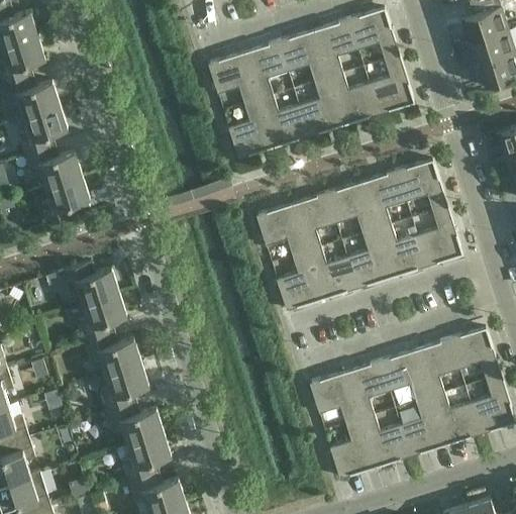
[(467,37),(468,42),(508,29),(498,0),(482,0),(469,4),(473,15),(463,18),(468,31),(467,34),(467,37)]
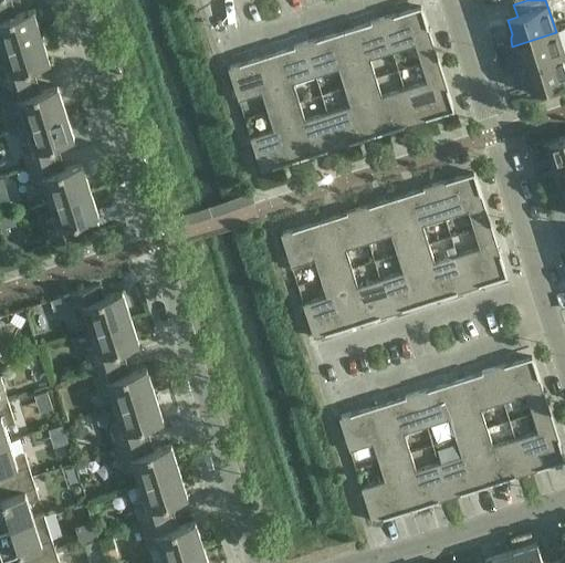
[(0,51),(40,39),(32,12),(9,20),(6,8),(0,9),(0,51)]
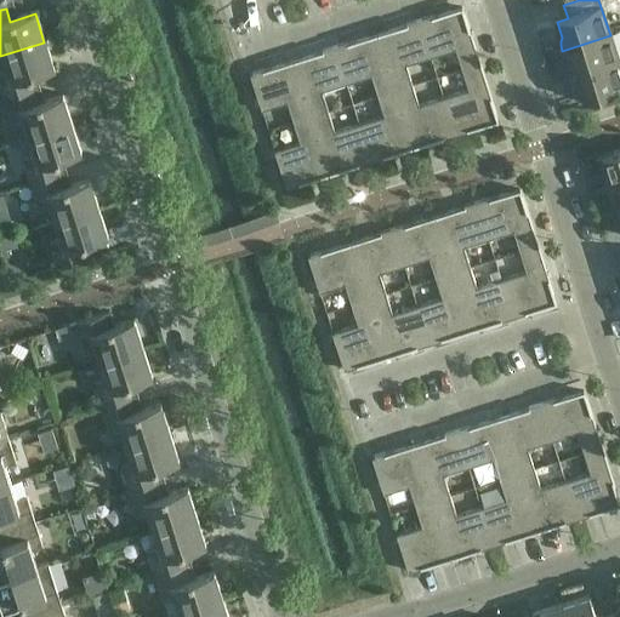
[(461,10),(419,23),(430,60),(455,52),(461,73),(479,67),(461,10)]
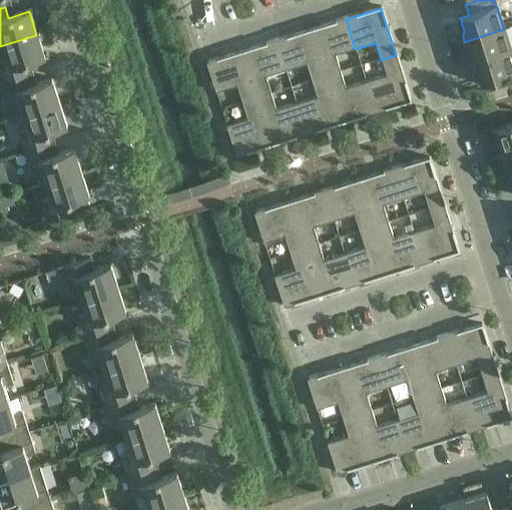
[(346,19),(311,30),(326,77),(340,72),(335,56),(355,49),(346,19)]
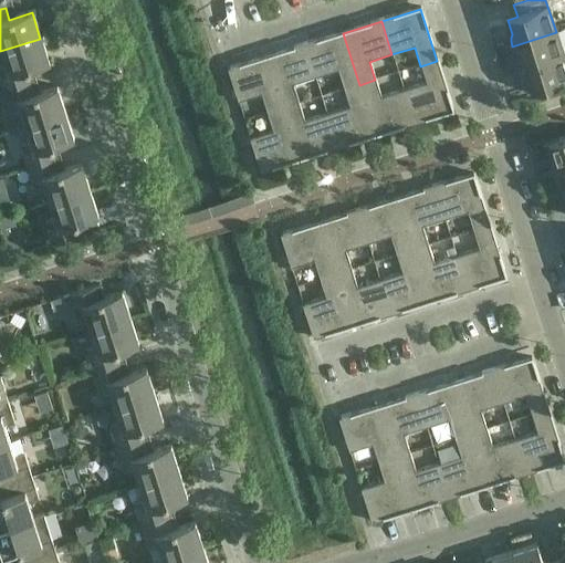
[(519,56),(523,70),(563,56),(556,32),(512,47),(513,51),(515,54),(519,56)]
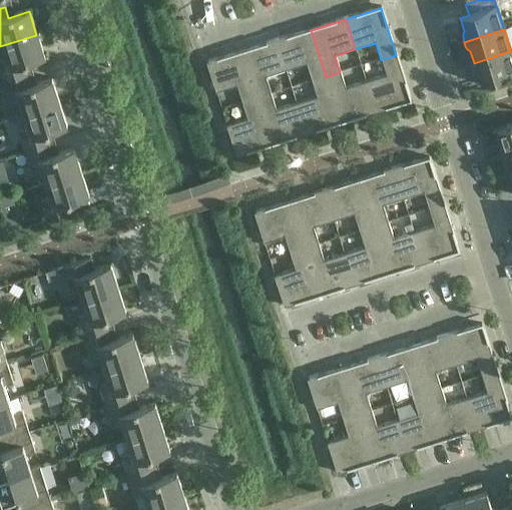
[(311,30),(276,41),(286,71),(306,65),(312,82),(326,77),(311,30)]
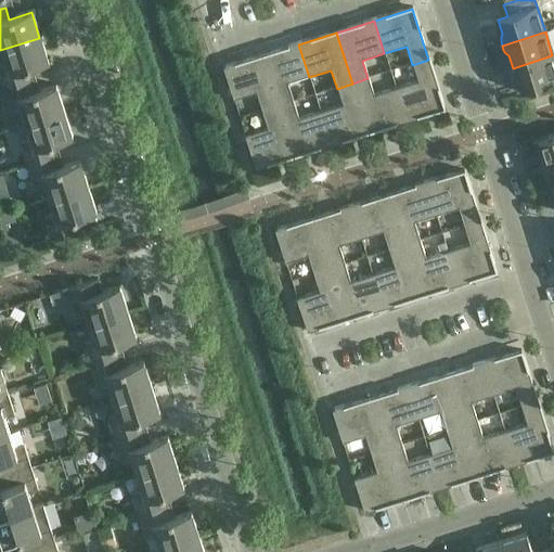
[(0,84),(2,91),(29,82),(25,71),(48,64),(39,38),(0,50),(5,65),(0,67),(0,84)]
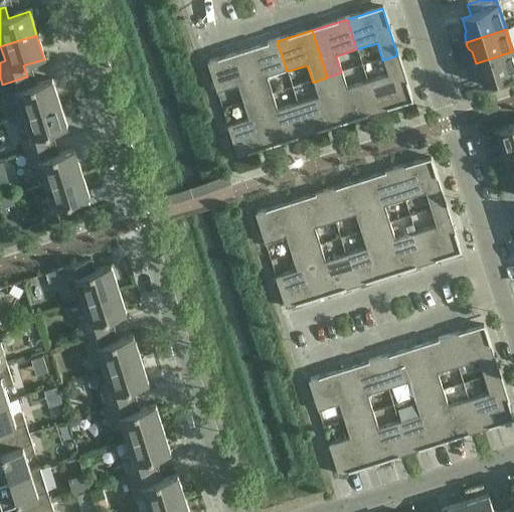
[(277,41),(242,52),(257,100),(272,95),(266,78),(287,71),(277,41)]
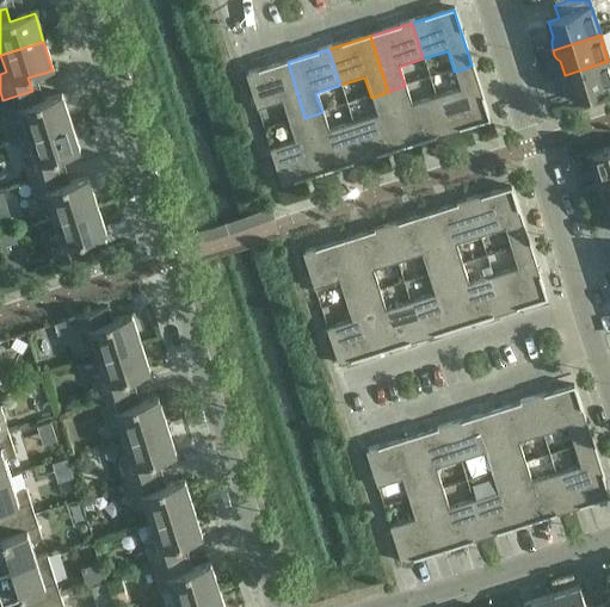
[(609,66),(608,61),(565,75),(570,88),(568,93),(567,97),(570,103),(609,90),(609,66)]
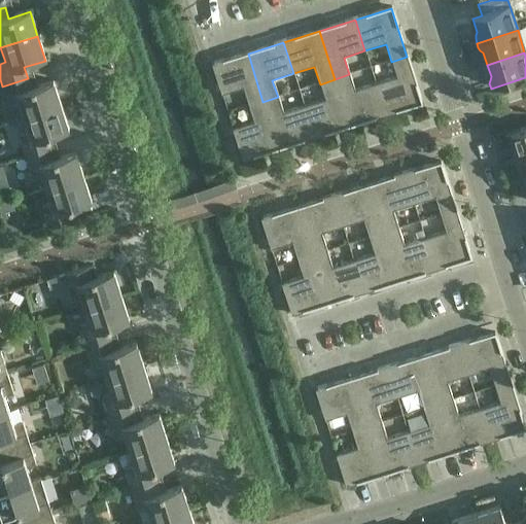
[(243,90),(248,106),(263,102),(248,54),(211,65),(221,96),(243,90)]
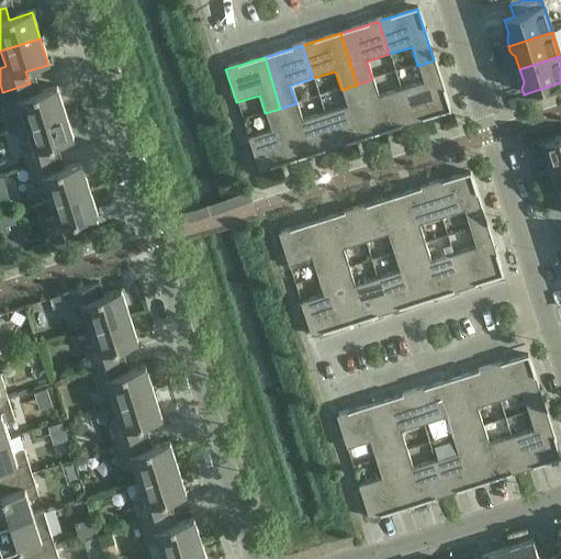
[(450,112),(434,60),(417,66),(423,84),(401,91),(411,124),(450,112)]
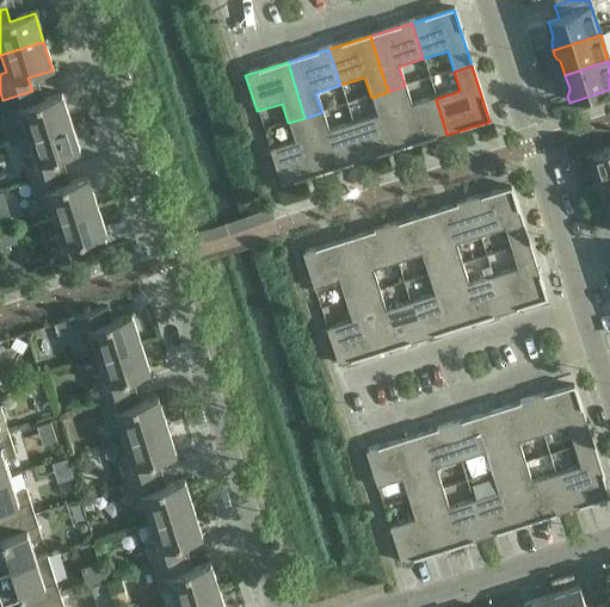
[(405,86),(388,92),(406,148),(447,135),(436,99),(411,106),(405,86)]
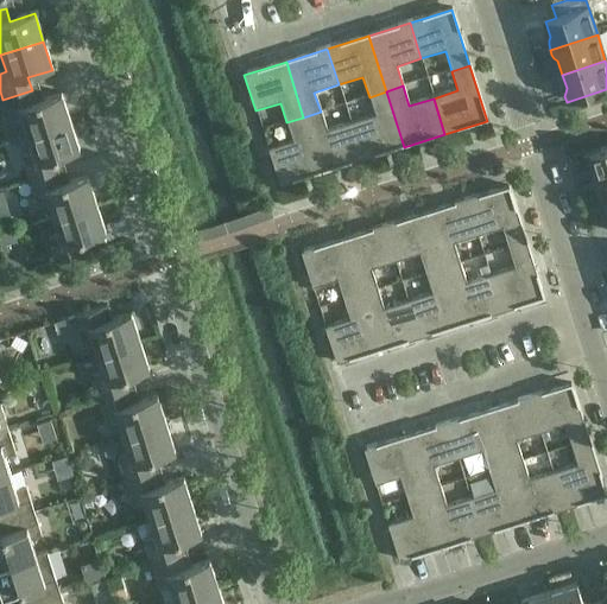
[(21,121),(26,138),(69,124),(61,95),(36,103),(32,90),(2,100),(11,125),(21,121)]
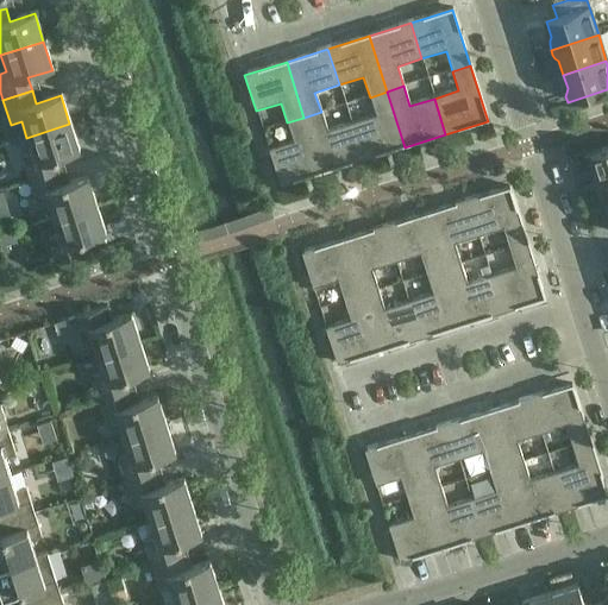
[(376,117),(351,125),(363,161),(405,147),(387,92),(370,98),(376,117)]
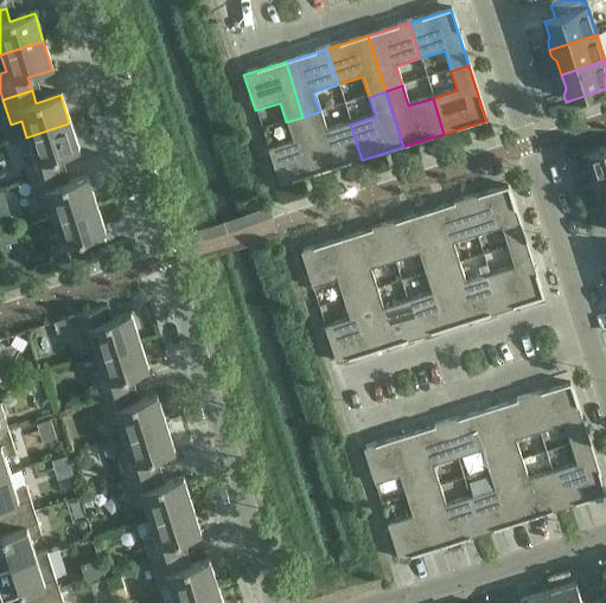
[(320,111),(303,117),(320,173),(362,160),(350,124),(326,132),(320,111)]
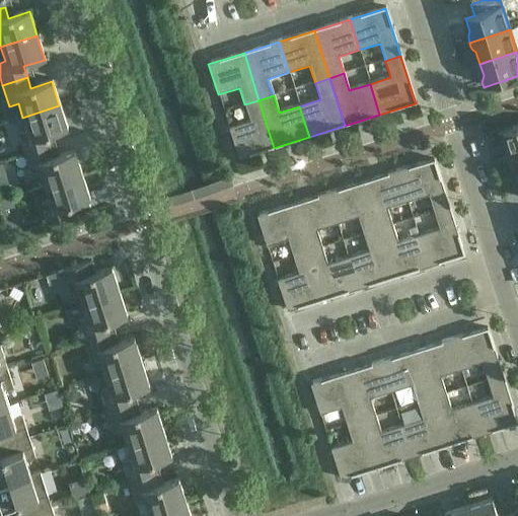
[(259,100),(244,104),(250,122),(228,129),(238,159),(274,148),(259,100)]
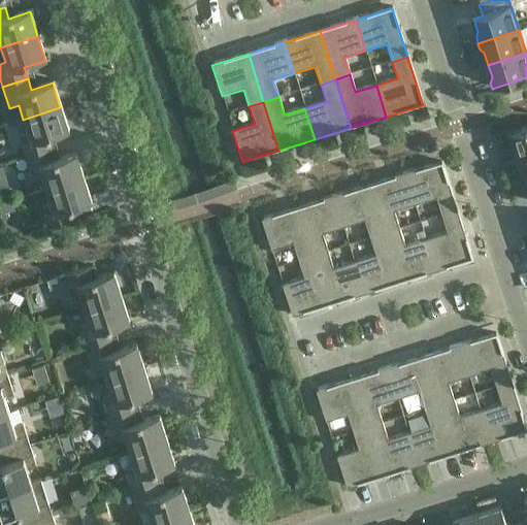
[(19,137),(25,158),(51,151),(46,139),(68,132),(60,107),(23,120),(28,134),(19,137)]
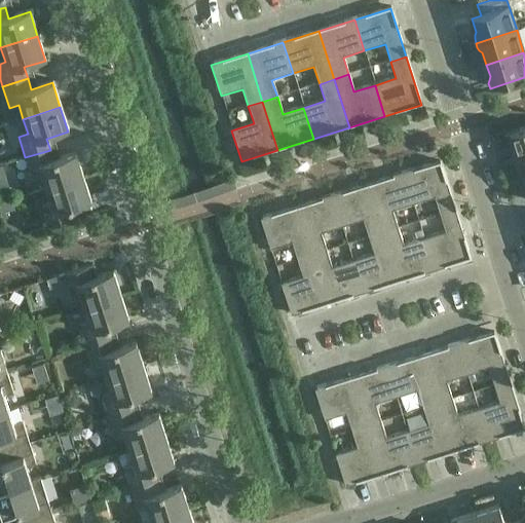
[(512,146),(516,158),(524,154),(524,128),(504,136),(507,141),(509,144),(512,146)]
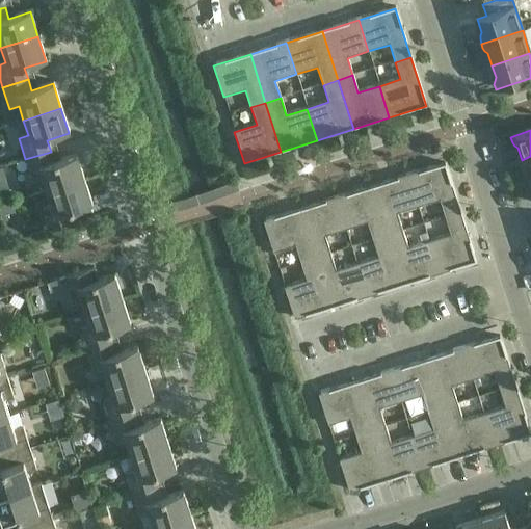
[(42,178),(46,192),(83,181),(76,156),(54,163),(51,152),(25,159),(32,181),(42,178)]
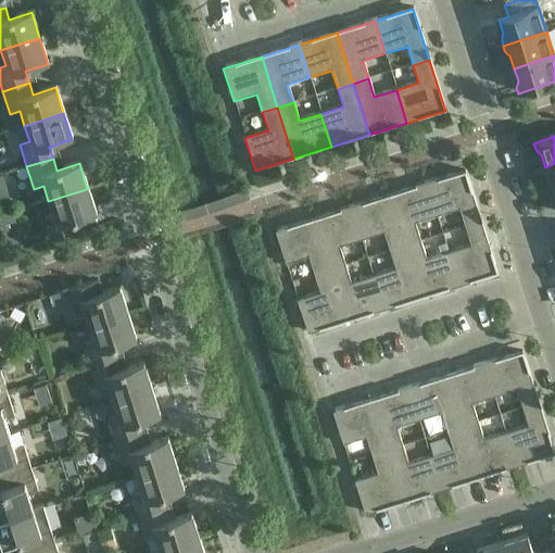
[(547,187),(549,192),(554,189),(554,163),(545,167),(550,180),(549,184),(547,187)]
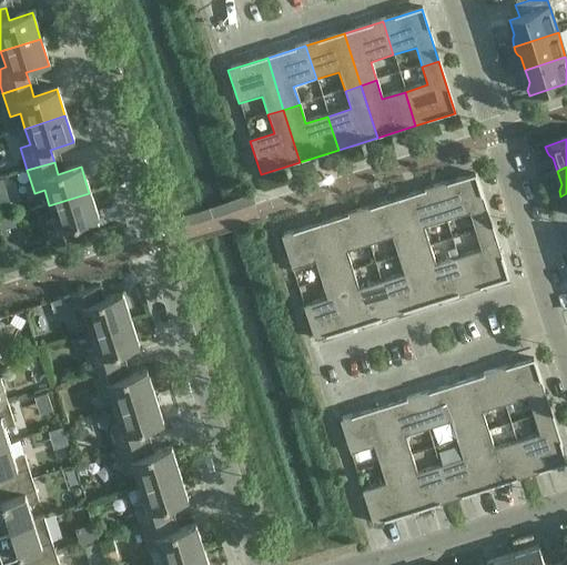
[(475,175),(435,188),(446,222),(468,214),(475,233),(490,228),(475,175)]
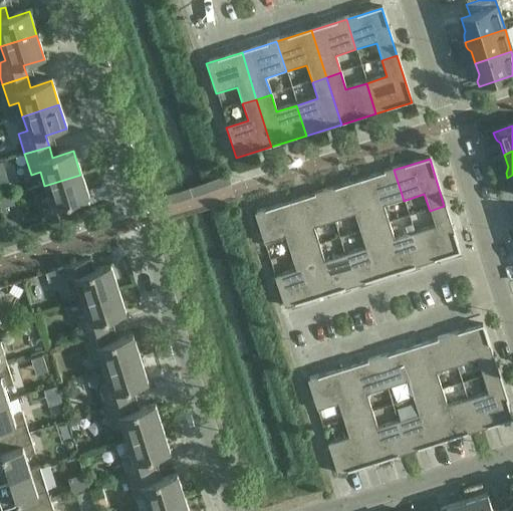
[(394,170),(358,181),(373,228),(389,224),(382,207),(404,201),(394,170)]
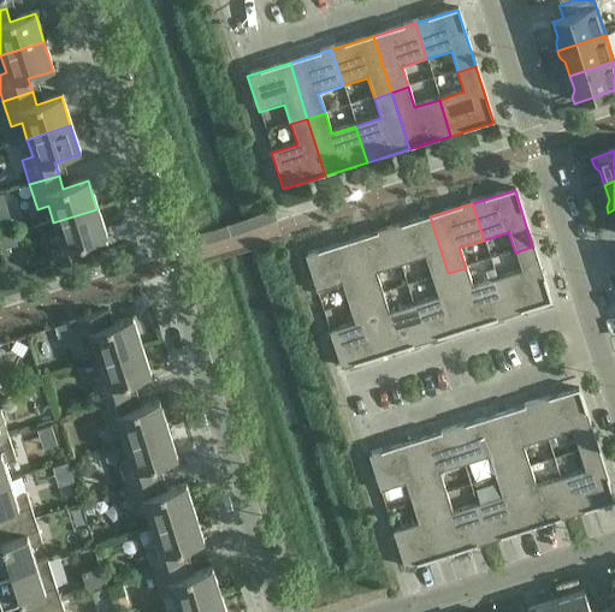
[(96,209),(53,223),(59,239),(48,243),(55,268),(86,259),(81,245),(106,238),(96,209)]
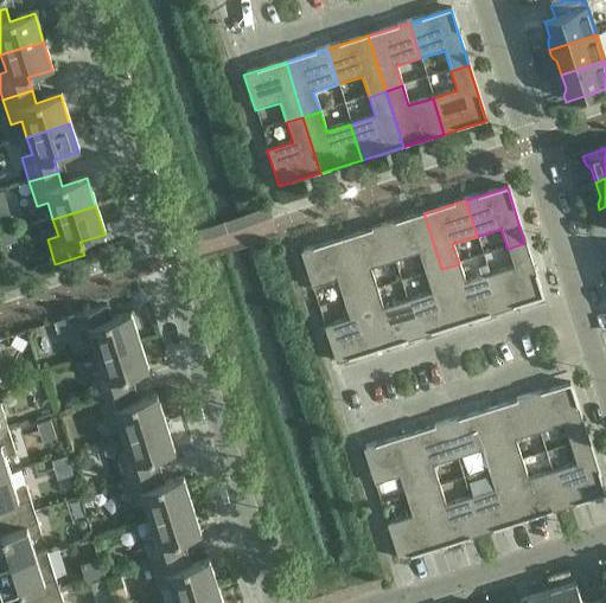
[(423,213),(383,226),(394,262),(419,255),(425,275),(441,269),(423,213)]
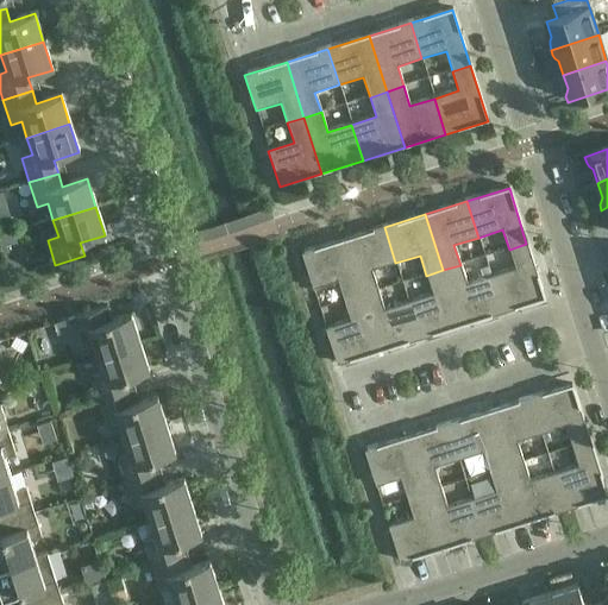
[(384,227),(343,240),(361,296),(377,291),(371,271),(395,263),(384,227)]
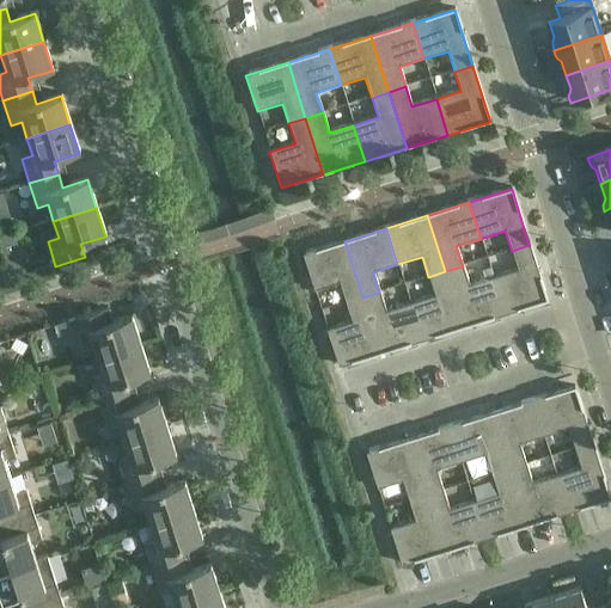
[(340,283),(346,304),(362,298),(344,241),(303,255),(313,292),(340,283)]
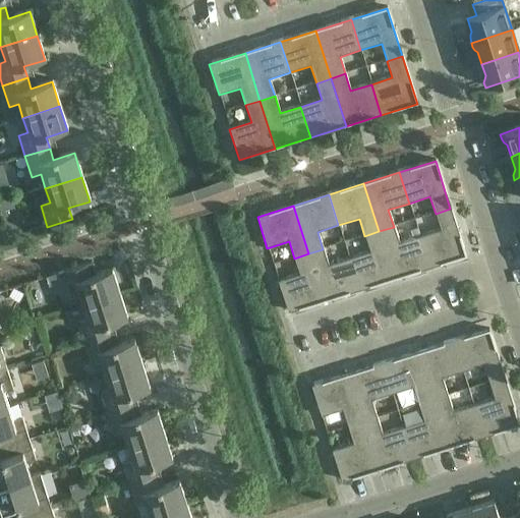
[(465,256),(450,209),(436,214),(441,231),(419,237),(429,268),(465,256)]
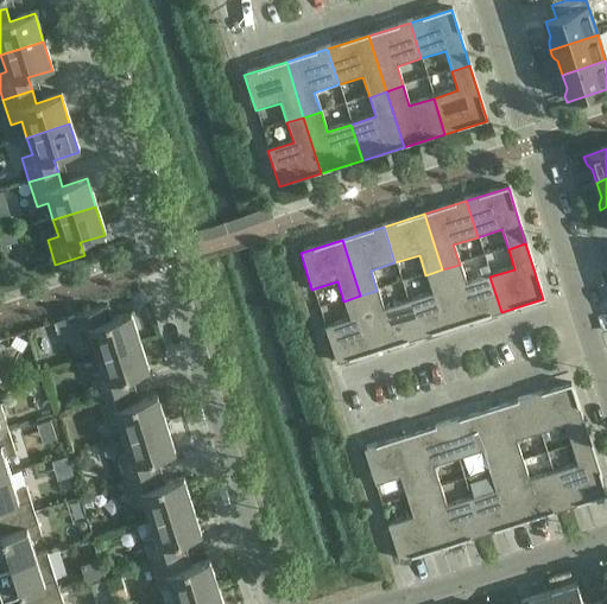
[(460,265),(442,269),(460,325),(501,312),(489,277),(466,285),(460,265)]
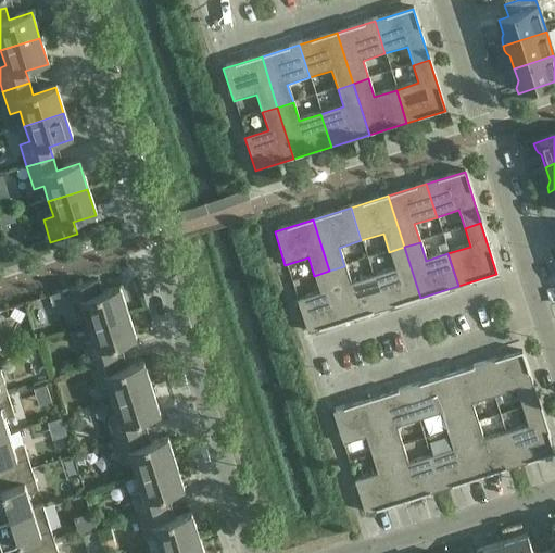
[(394,271),(373,277),(382,310),(420,298),(404,247),(389,252),(394,271)]
